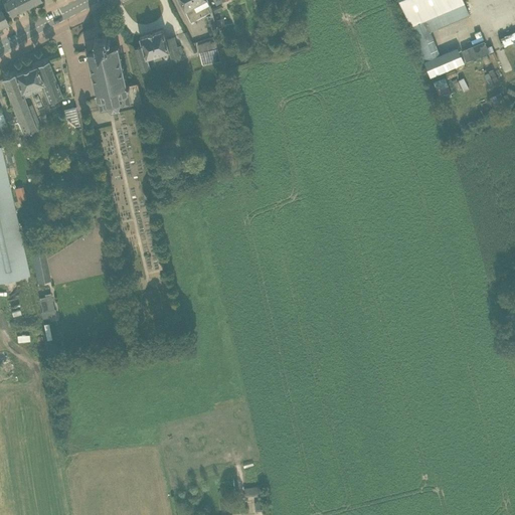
[(1,0),(11,16),(41,0),(40,0),(1,0)]
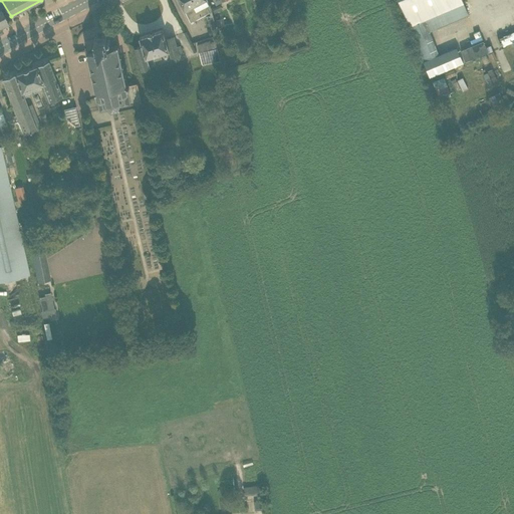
[(179,0),(180,1),(191,21),(213,10),(212,8),(207,0),(179,0)]
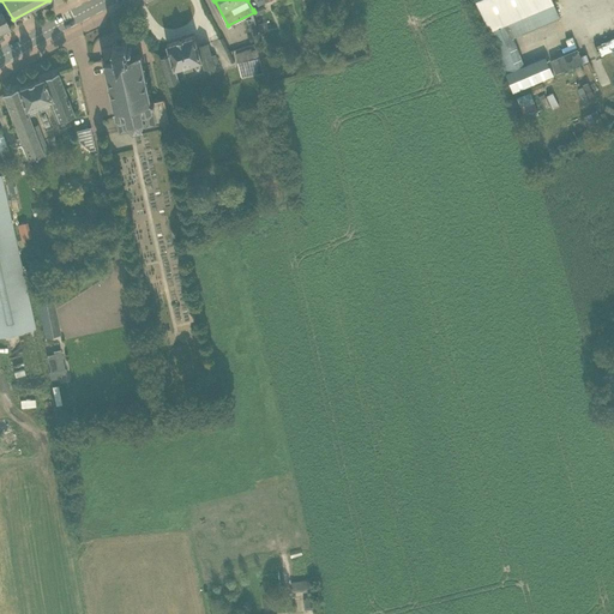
[(476,0),(489,31),(554,4),(552,0),(476,0)]
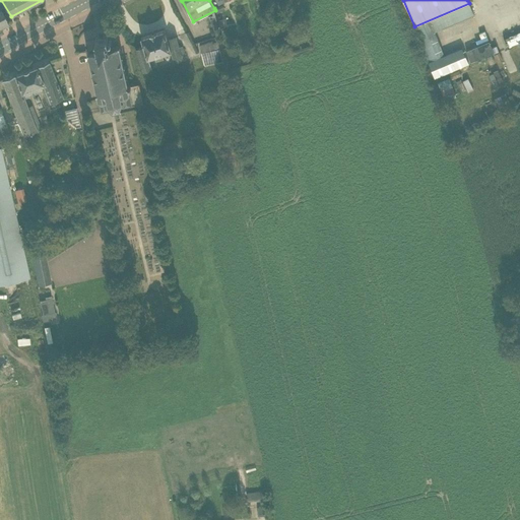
[(221,4),(214,8),(215,10),(217,13),(224,9),(221,4)]
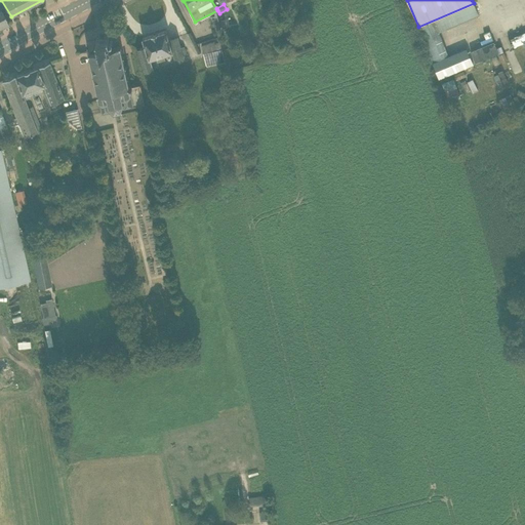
[(184,54),(187,53),(185,46),(180,47),(177,36),(169,39),(166,30),(143,37),(146,46),(137,49),(145,72),(153,70),(150,58),(156,56),(157,62),(165,58),(163,53),(172,51),(175,63),(185,59),(184,54)]
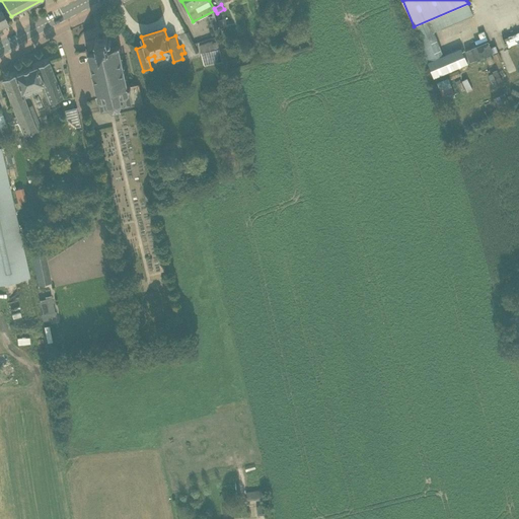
[(87,52),(86,52),(87,54),(88,54),(100,112),(110,109),(109,105),(113,108),(120,107),(122,102),(123,106),(133,104),(143,102),(139,83),(129,85),(120,46),(121,46),(121,45),(120,45),(119,44),(118,44),(118,45),(109,47),(108,44),(110,44),(112,42),(110,40),(109,39),(107,40),(106,34),(105,35),(96,38),(94,38),(95,40),(87,41),(86,43),(88,51),(87,51),(87,52)]
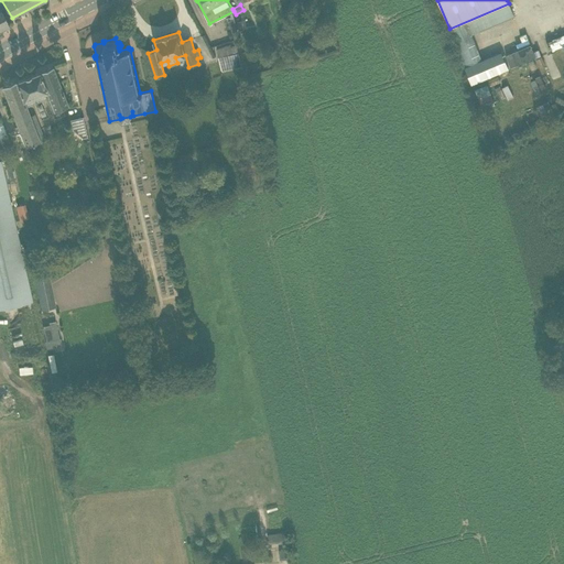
[(511,66),(537,55),(531,42),(506,53),(511,66)]
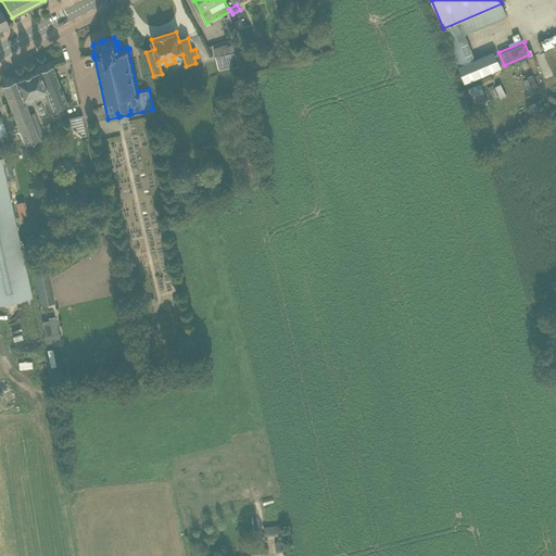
[(477,60),(479,71),(494,67),(492,58),(477,60)]
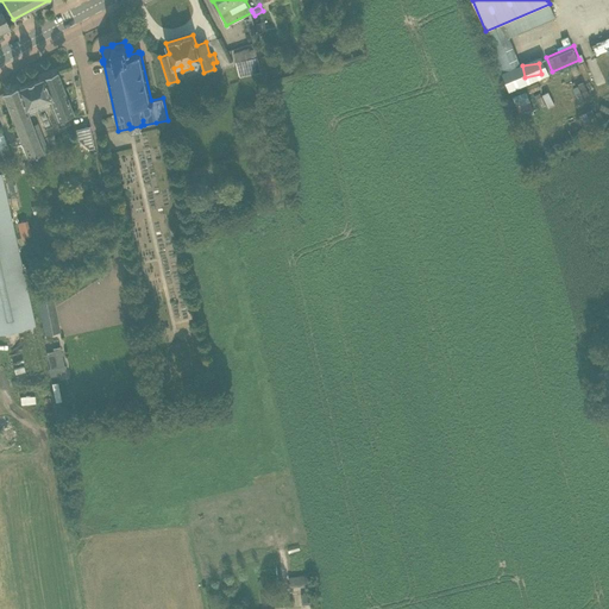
[(2,93),(6,104),(27,157),(48,150),(37,123),(32,124),(26,108),(46,100),(58,127),(69,124),(67,117),(73,114),(56,71),(2,93)]
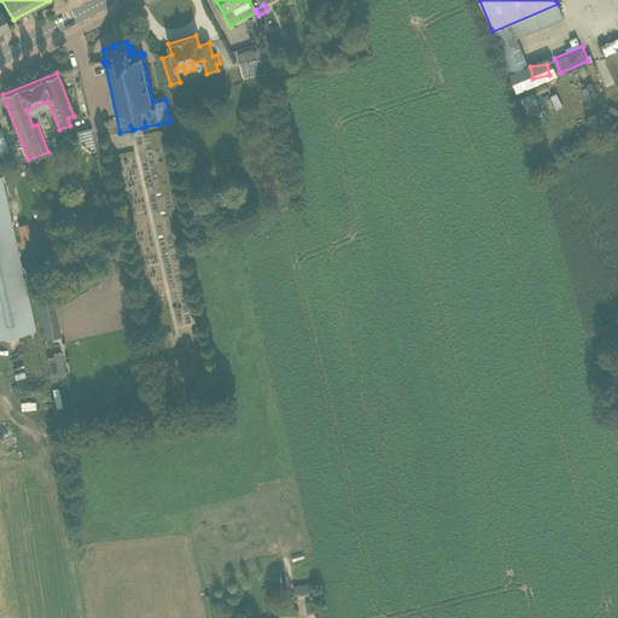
[(92,129),(80,130),(80,150),(93,150),(92,129)]
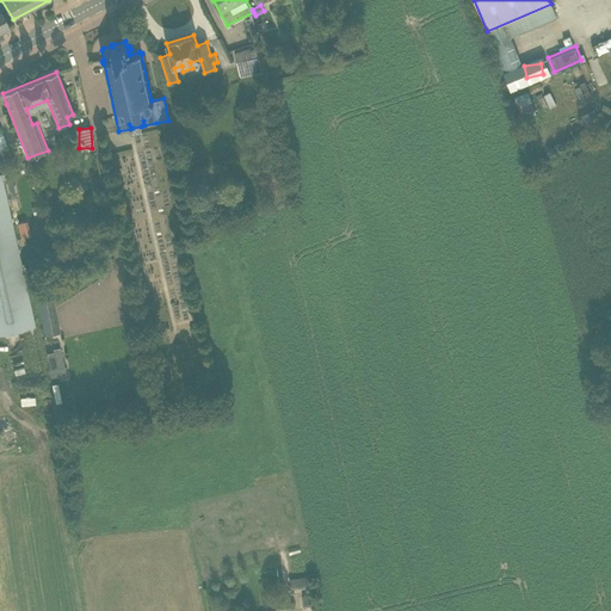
[(0,332),(35,325),(0,173),(0,332)]
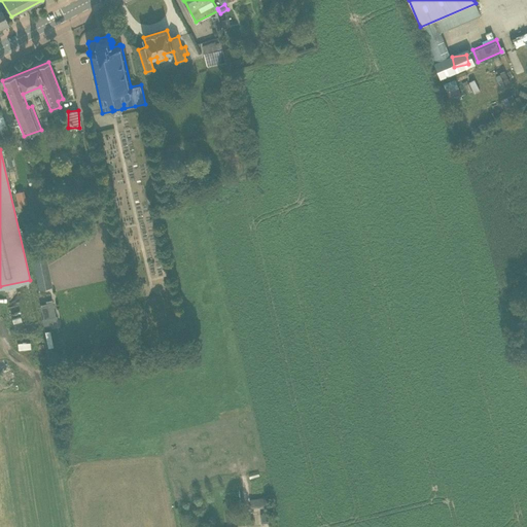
[(30,251),(38,289),(53,286),(44,248),(30,251)]
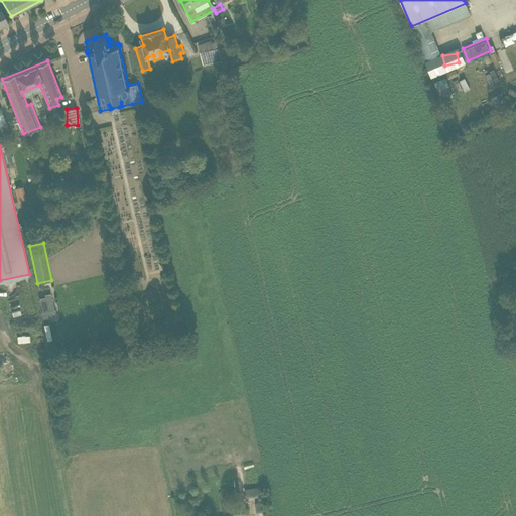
[(45,297),(40,298),(43,317),(56,315),(52,293),(45,294),(45,297)]
